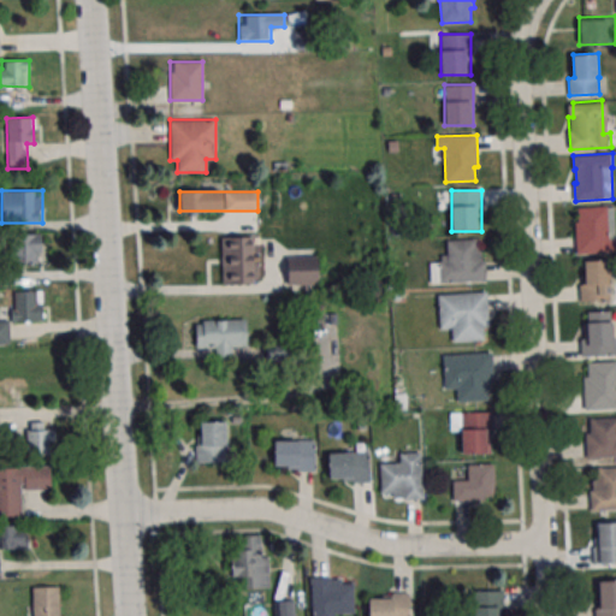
[(579,207),(608,206),(610,238),(615,238),(615,253),(576,255),(575,223),(580,221),(579,207)]
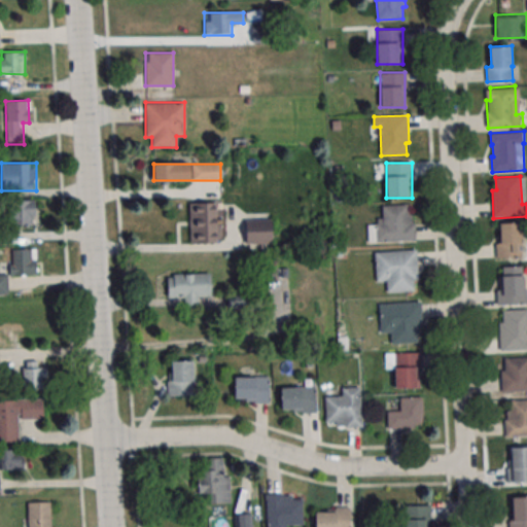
[(38,200),(10,200),(10,224),(38,224),(38,200)]
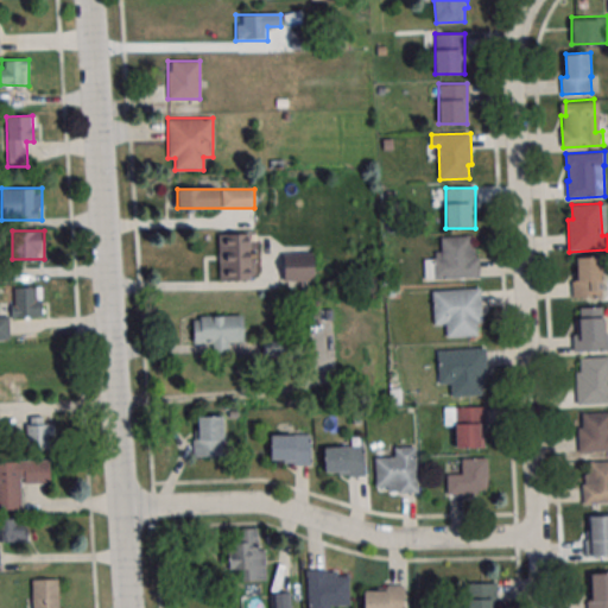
[(219,280),(252,280),(252,234),(219,234),(219,280)]
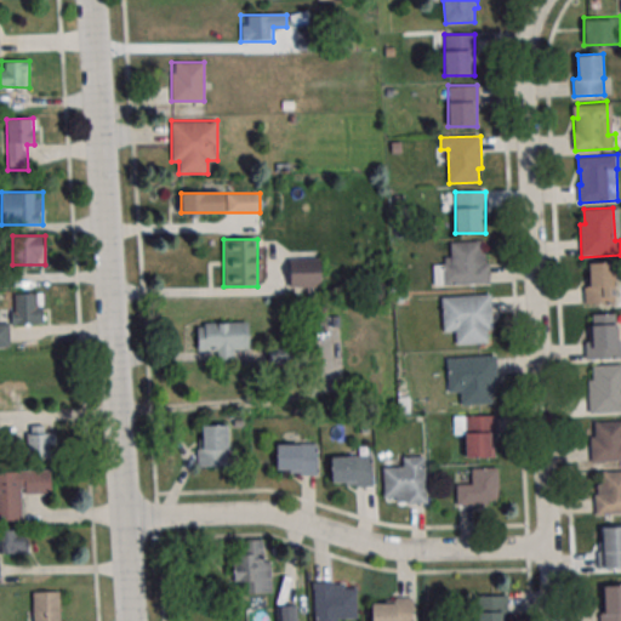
[(450,243),(480,241),(482,254),(486,254),(486,263),(490,263),(490,284),(444,286),(443,263),(451,263),(450,243)]
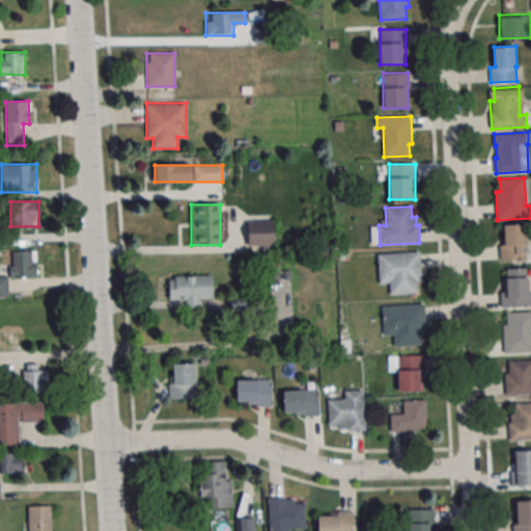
[(248,222),(248,245),(274,245),(274,222),(248,222)]
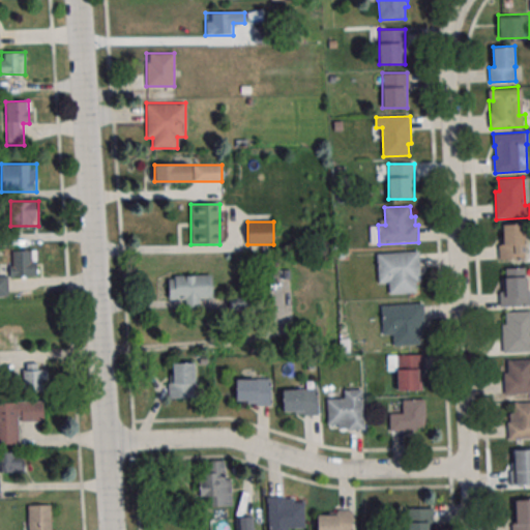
[(498,260),(528,260),(528,224),(498,224),(498,260)]
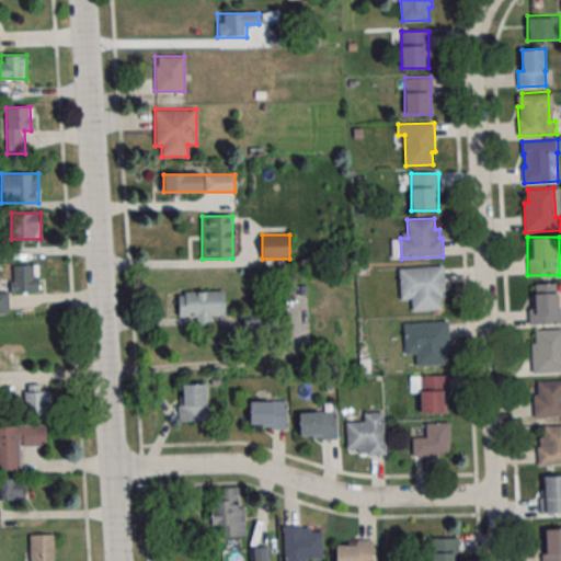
[(38,264),(12,265),(12,281),(0,281),(0,312),(9,313),(9,292),(38,292),(38,264)]
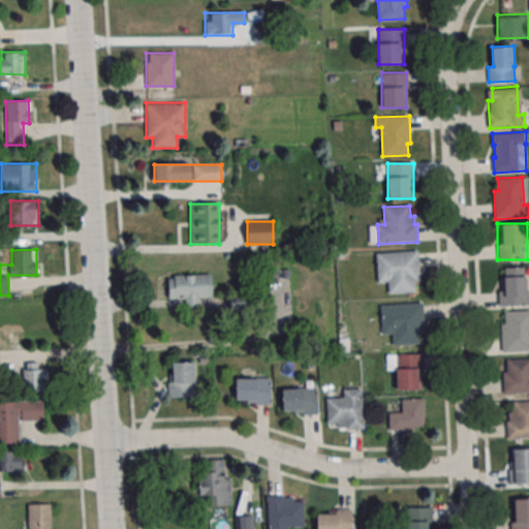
[(376,253),(418,251),(421,280),(415,280),(416,292),(389,294),(389,281),(378,282),(376,253)]
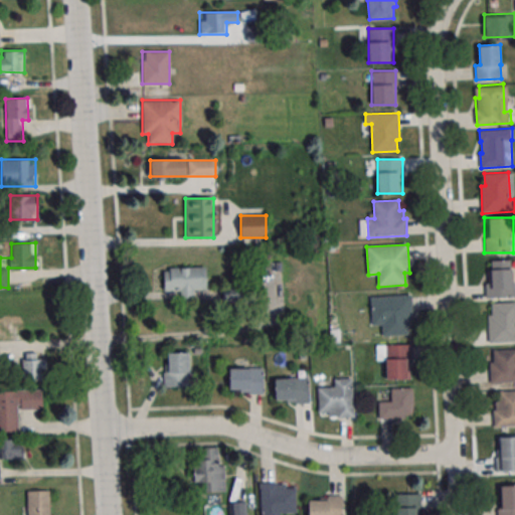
[(487,298),(513,298),(513,261),(487,261),(487,298)]
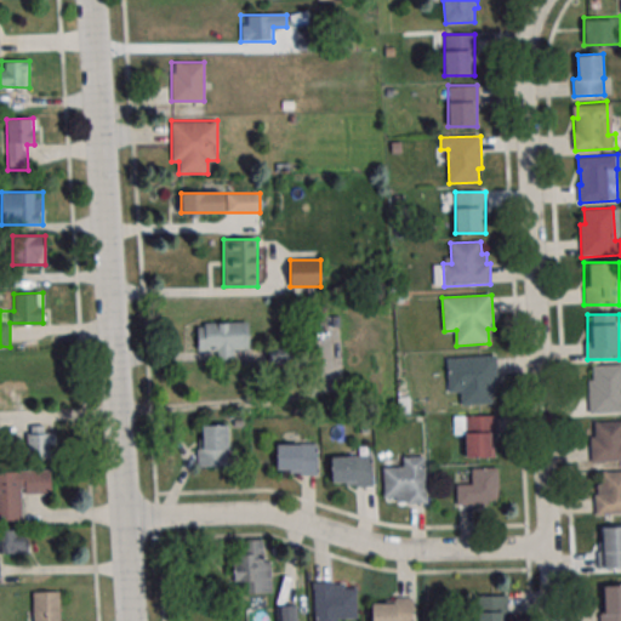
[(250,322),(198,322),(198,351),(217,351),(217,358),(238,358),(238,351),(250,351),(250,322)]
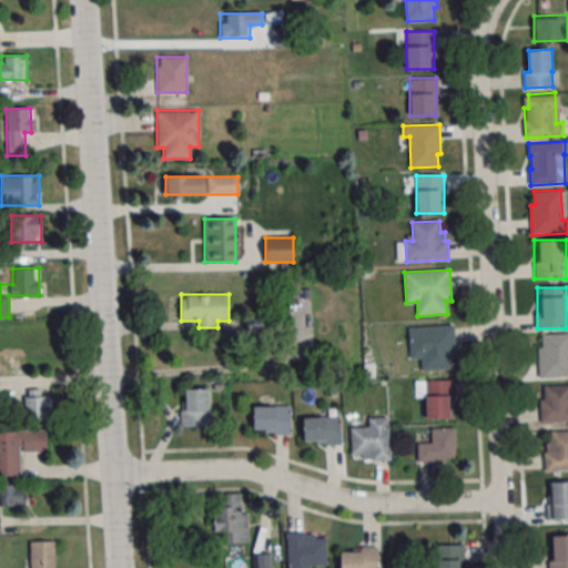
[(267,332),(267,316),(246,316),(246,332),(267,332)]
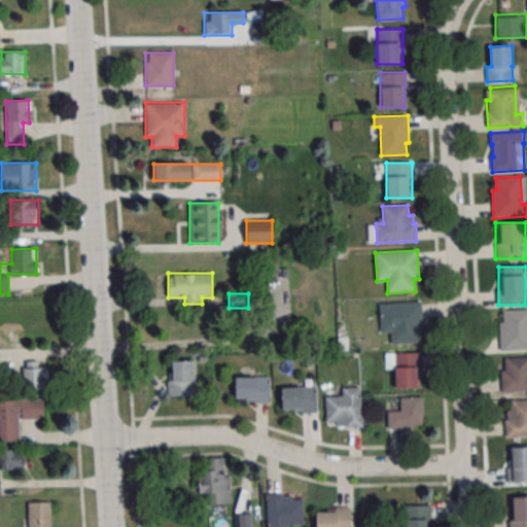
[(380,305),(421,302),(423,331),(418,332),(419,343),(391,344),(391,332),(381,332),(380,305)]
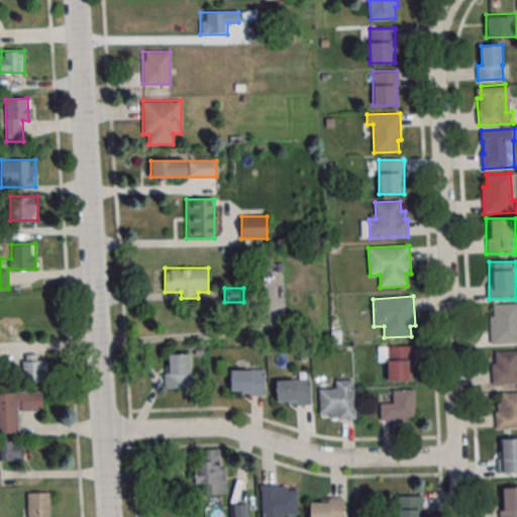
[(494,305),(516,303),(516,342),(492,344),(491,317),(495,317),(494,305)]
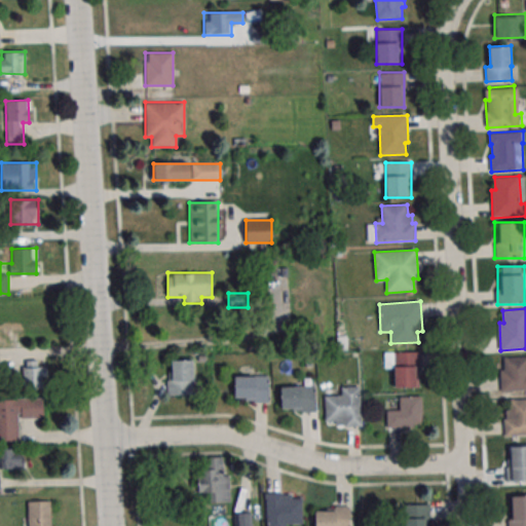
[(420,387),(420,351),(384,351),(384,372),(395,372),(395,387),(420,387)]
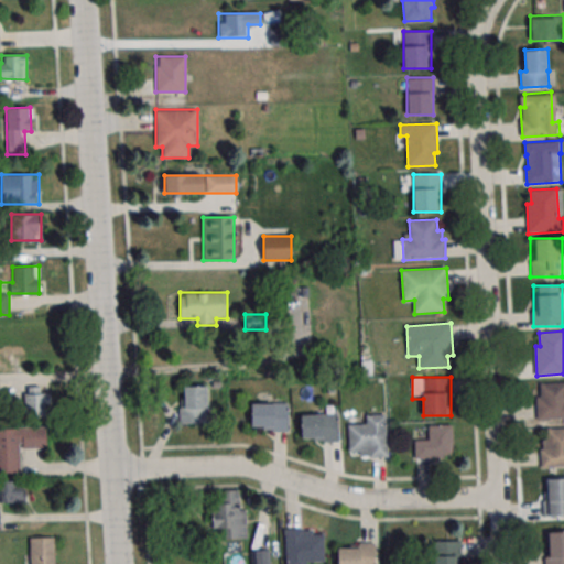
[(541,384),(563,382),(563,418),(538,420),(537,397),(541,397),(541,384)]
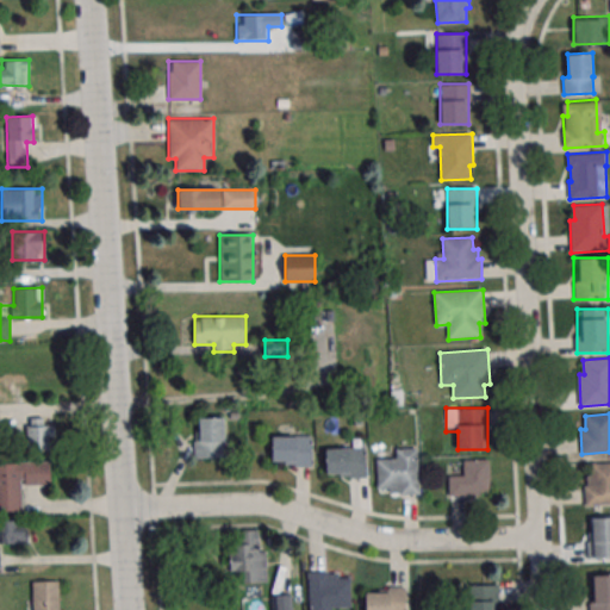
[(225,459),(225,417),(194,417),(194,459),(225,459)]
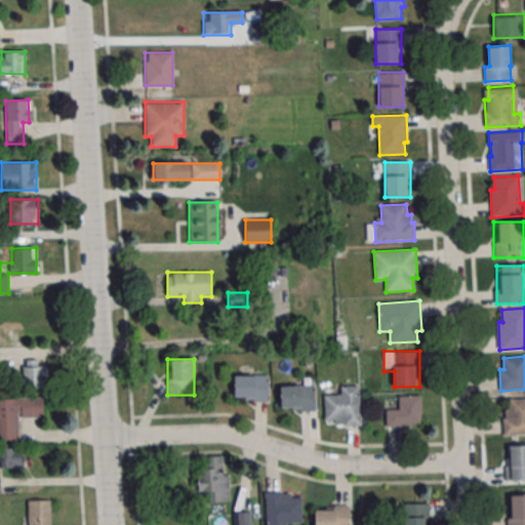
[(24,388),(46,388),(46,360),(24,360),(24,388)]
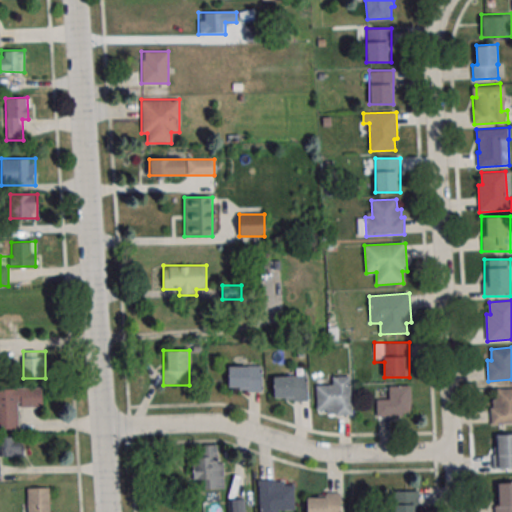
[(261,366),(227,366),(227,391),(261,391),(261,366)]
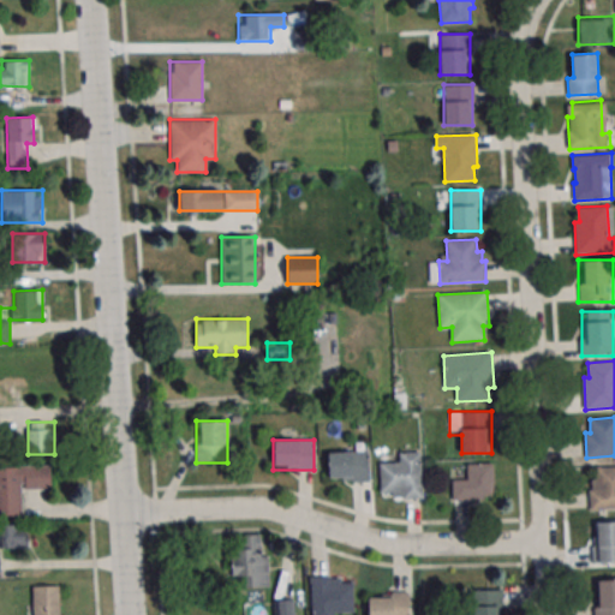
[(369,481),(369,451),(327,451),(327,481),(369,481)]
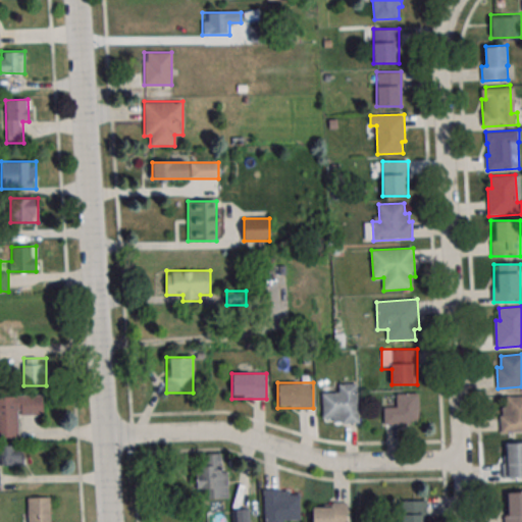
[(358,384),(335,384),(335,394),(322,394),(322,423),(358,423),(358,384)]
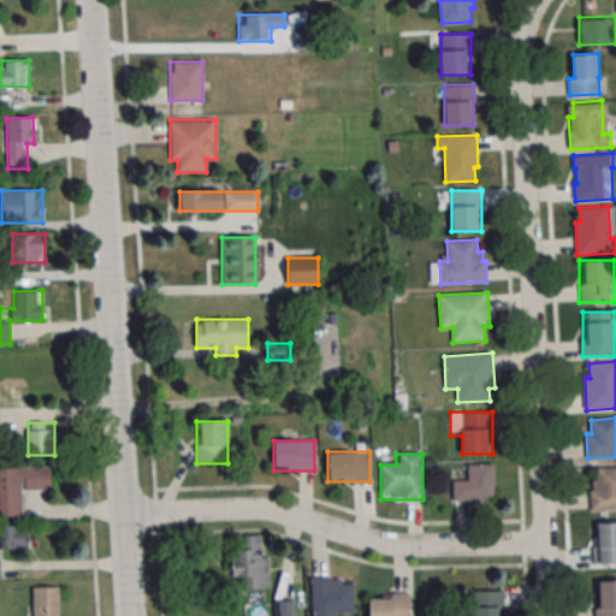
[(493,501),(493,465),(467,465),(467,478),(452,478),(452,501),(493,501)]
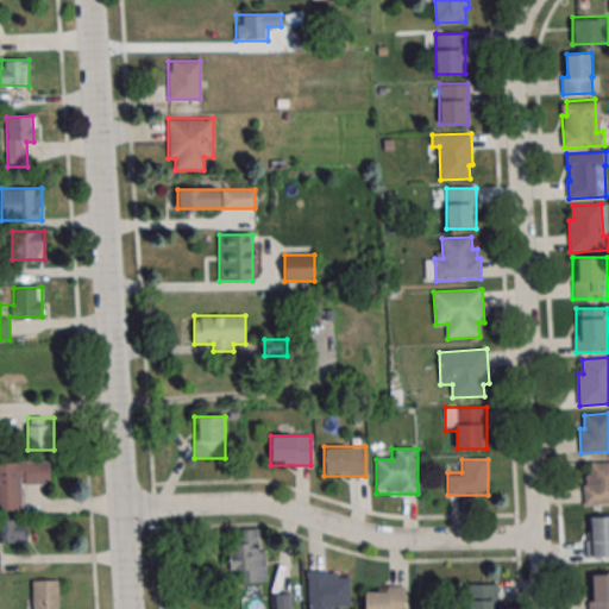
[(51,484),(50,462),(0,463),(0,471),(0,475),(0,509),(22,509),(22,484),(51,484)]
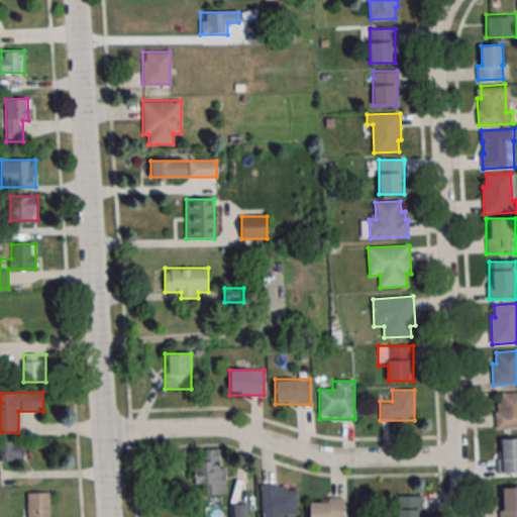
[(501,393),(516,392),(516,426),(496,428),(495,412),(498,412),(498,404),(502,403),(501,393)]
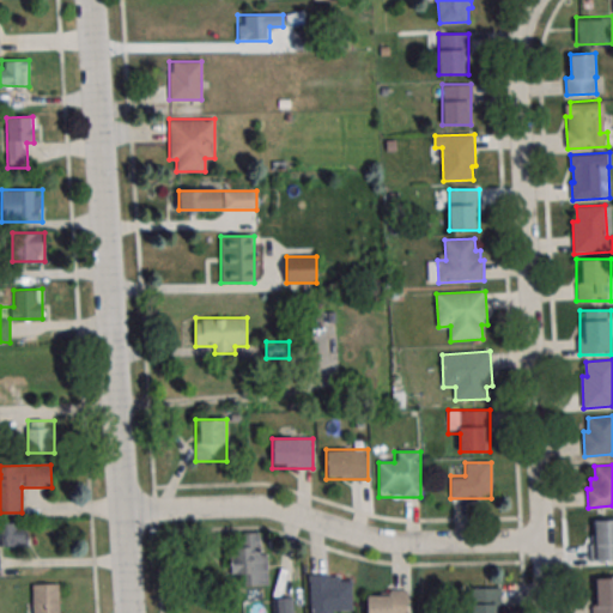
[(612,520),(589,521),(590,560),(612,560),(612,520)]
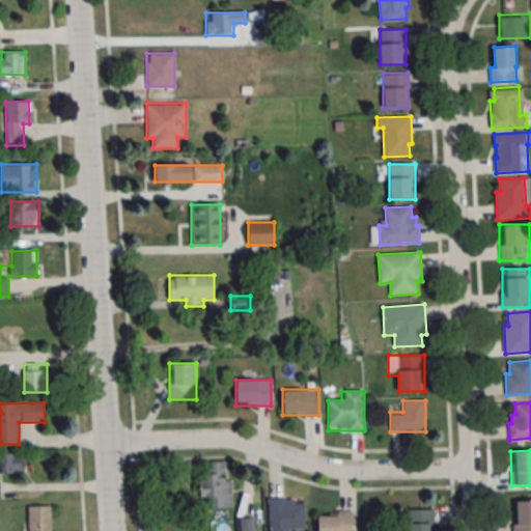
[(0,473),(23,473),(22,452),(0,452),(0,473)]
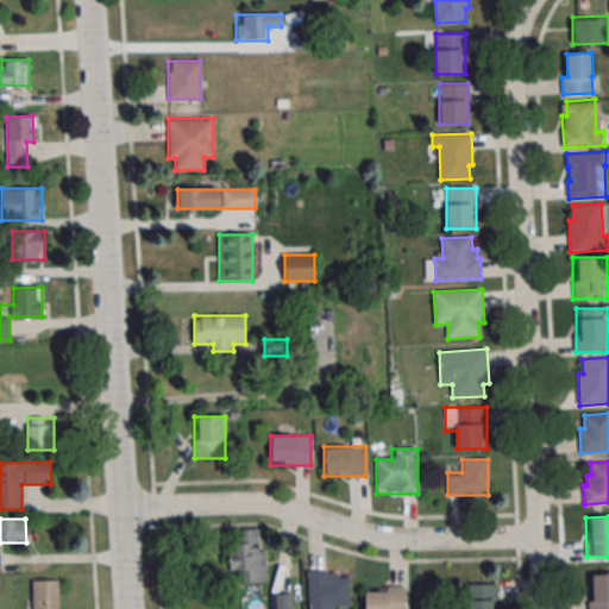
[(264,529),(230,529),(230,579),(264,579),(264,529)]
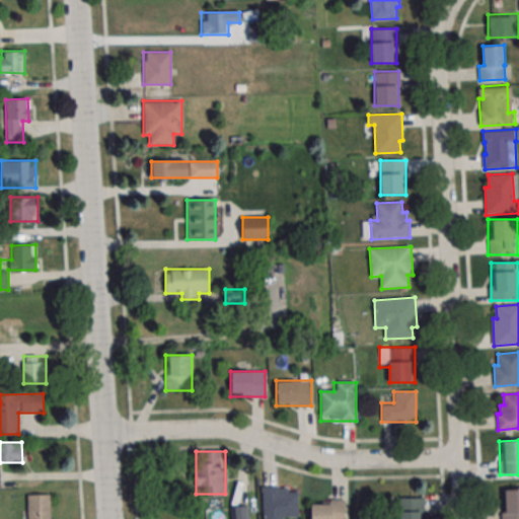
[(263,518),(283,518),(284,517),(298,517),(298,487),(263,487),(263,518)]
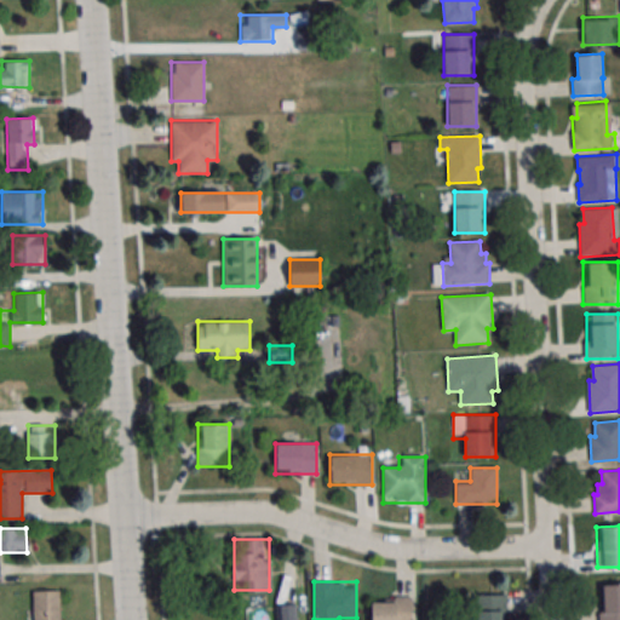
[(619,619),(619,584),(600,585),(600,619),(619,619)]
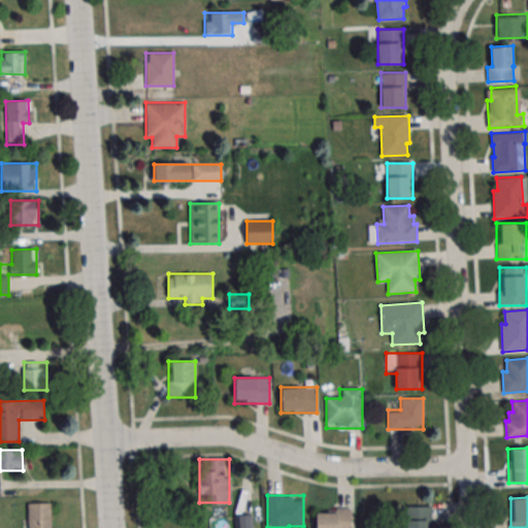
[(50,527),(51,502),(26,502),(25,527),(50,527)]
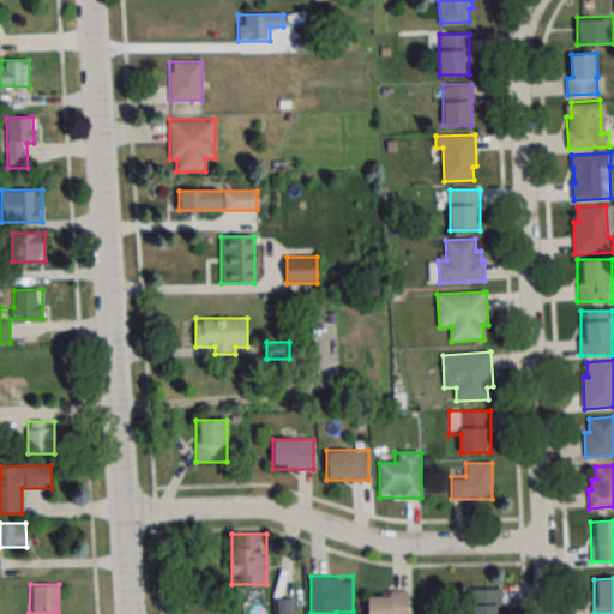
[(499,613),(500,588),(470,588),(469,613),(499,613)]
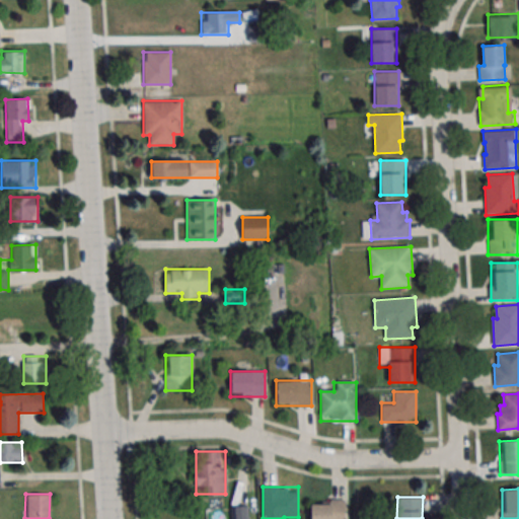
[(310,518),(346,518),(346,500),(310,500),(310,518)]
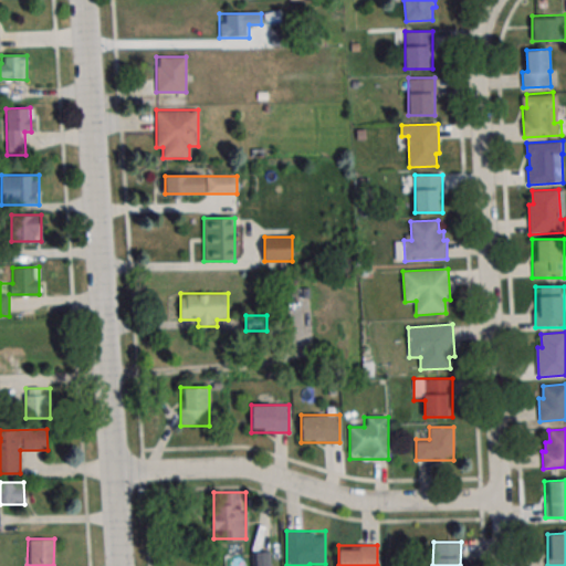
[(271,565),(271,552),(255,552),(254,565),(271,565)]
